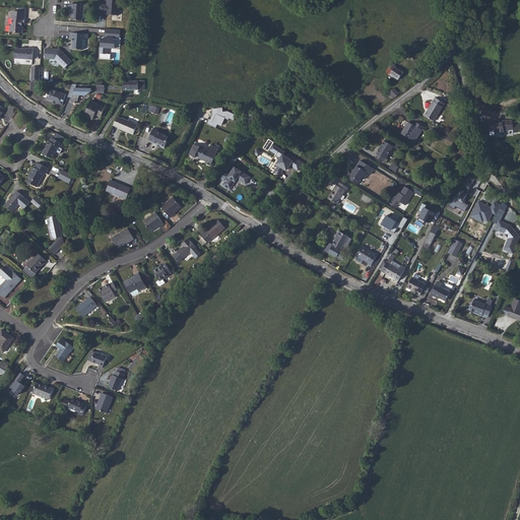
[(106,0),(106,4),(100,4),(100,9),(107,9),(107,14),(118,15),(119,0),(113,0),(106,0)]
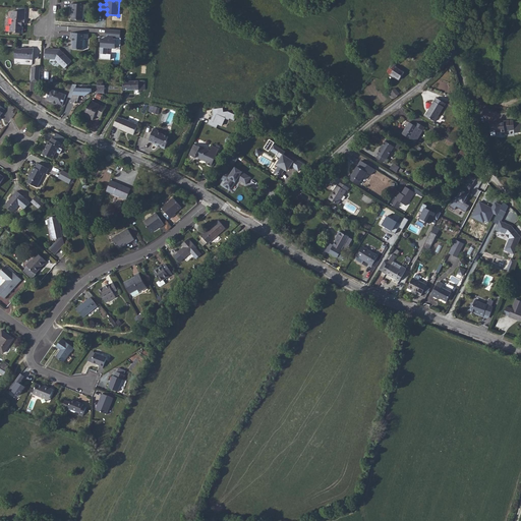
[(72,13),(72,20),(82,21),(83,9),(88,9),(88,5),(77,4),(77,8),(72,8),(72,13)]
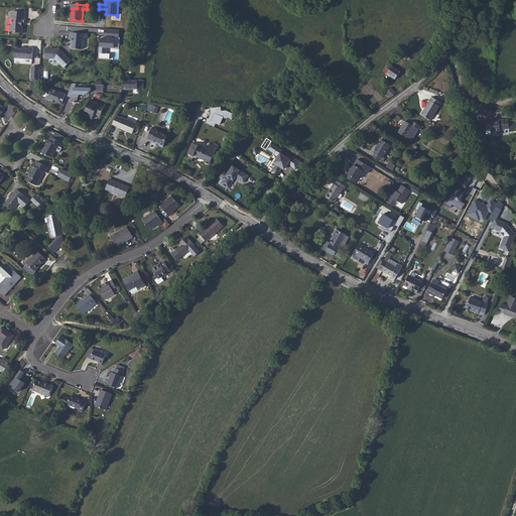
[(18,11),(13,11),(13,14),(11,13),(10,18),(13,19),(12,24),(10,26),(10,31),(16,31),(16,33),(22,33),(23,26),(22,26),(22,23),(22,19),(24,19),(25,19),(26,12),(18,11)]
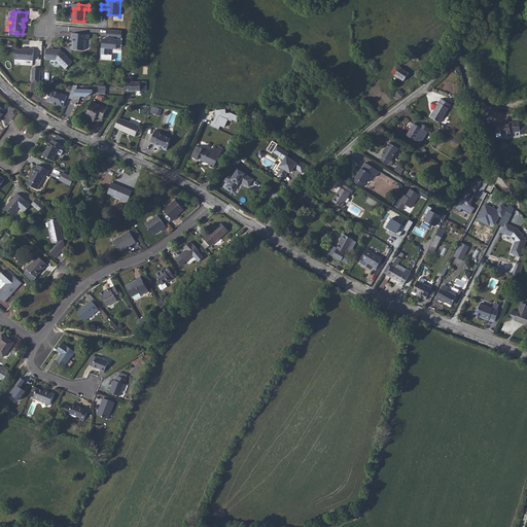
[(78,38),(73,38),(73,42),(74,42),(73,49),(84,50),(85,38),(89,39),(90,35),(78,34),(78,38)]
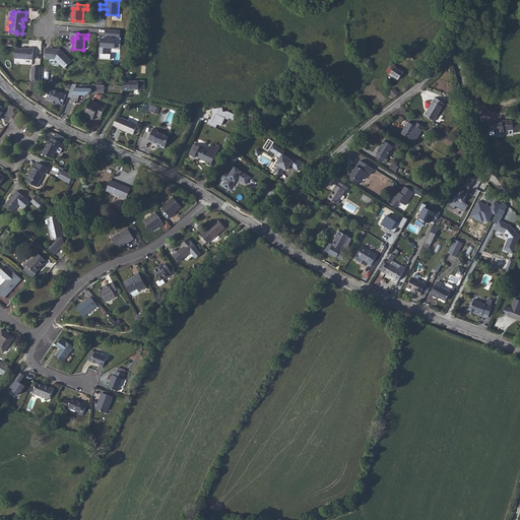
[(117,49),(117,39),(113,39),(113,38),(105,38),(105,39),(100,39),(99,60),(112,61),(112,53),(105,53),(105,49),(117,49)]
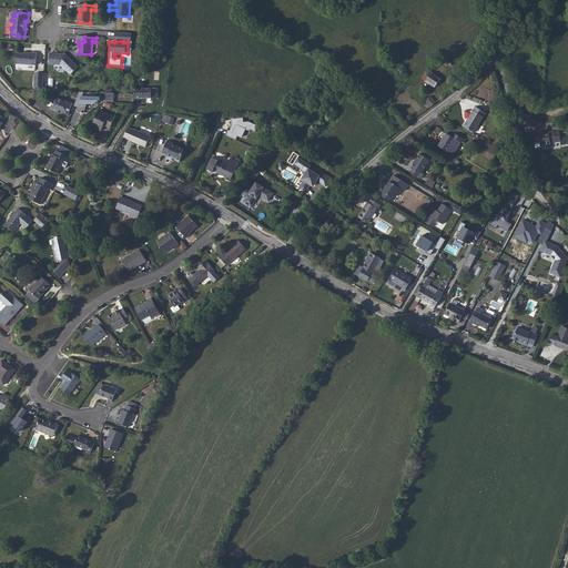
[(17,52),(16,64),(36,66),(37,52),(31,52),(31,53),(26,52),(26,53),(17,52)]
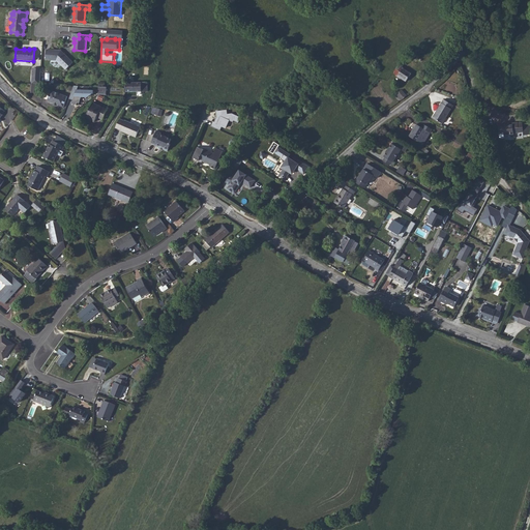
[(55,50),(47,50),(46,59),(51,60),(51,59),(56,60),(66,69),(74,62),(61,51),(57,51),(56,52),(55,52),(55,50)]
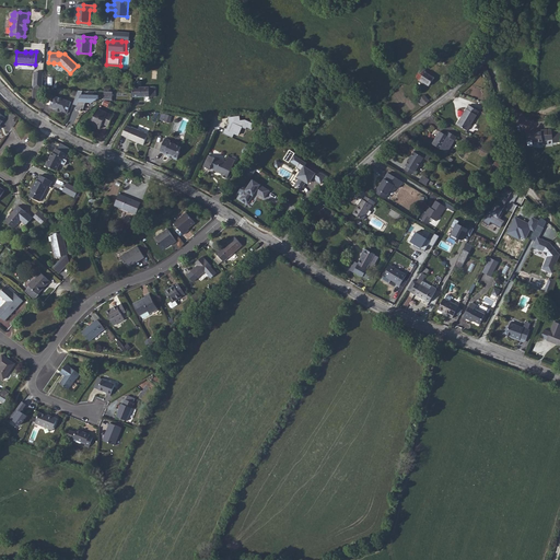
[(435,78),(421,69),(416,77),(429,86),(435,78)]
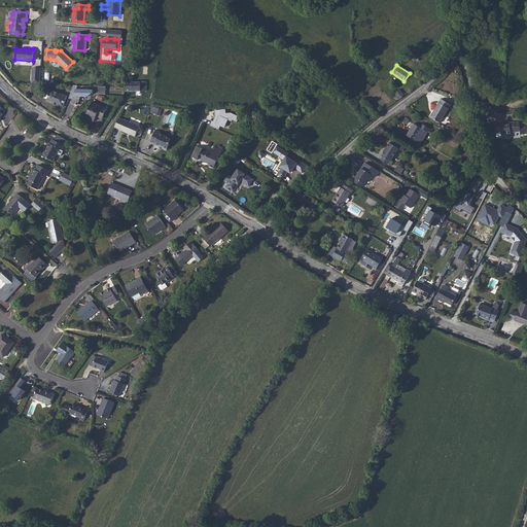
[(32,68),(31,83),(40,83),(41,69),(32,68)]
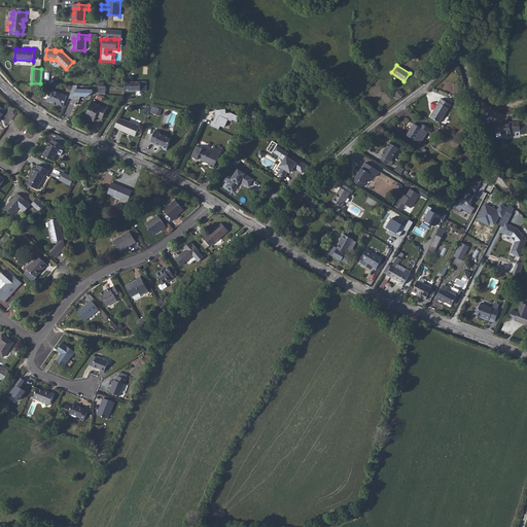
[(125,82),(125,91),(130,91),(130,90),(131,90),(131,91),(147,91),(146,81),(125,82)]
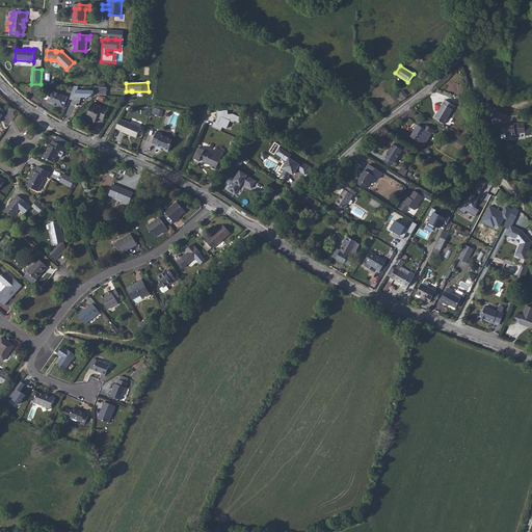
[(40,85),(31,84),(31,92),(40,92),(40,85)]
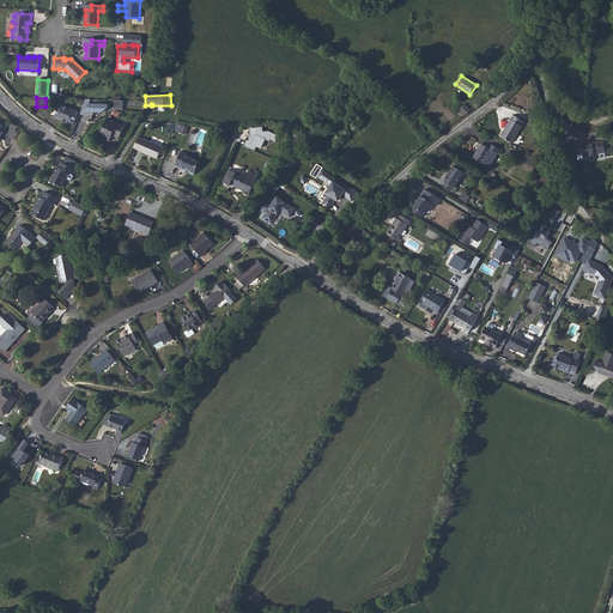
[(59,104),(54,117),(61,120),(62,120),(66,121),(66,122),(73,125),(78,111),(59,104)]
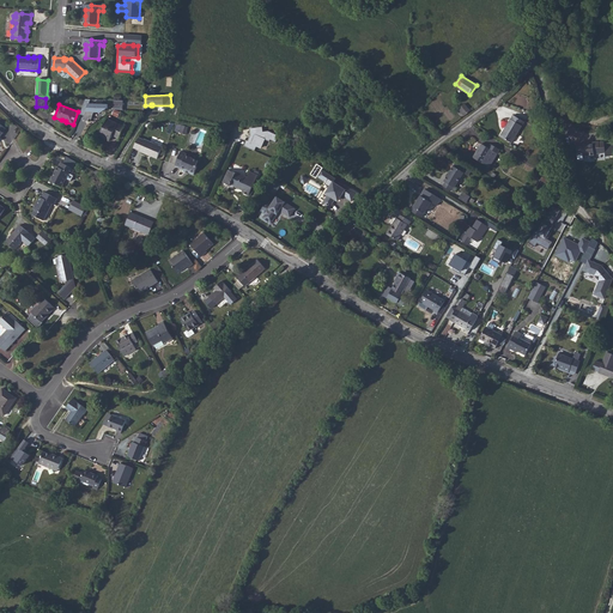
[(89,104),(83,120),(89,122),(89,119),(91,120),(93,113),(102,113),(108,108),(108,104),(89,104)]
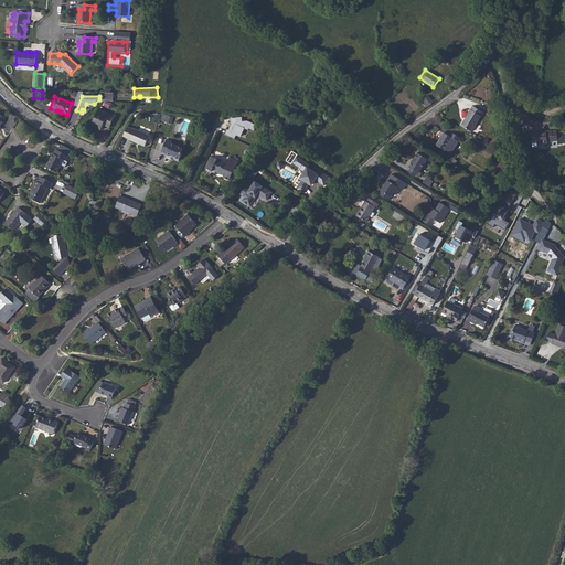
[(428,107),(434,103),(428,96),(423,100),(428,107)]
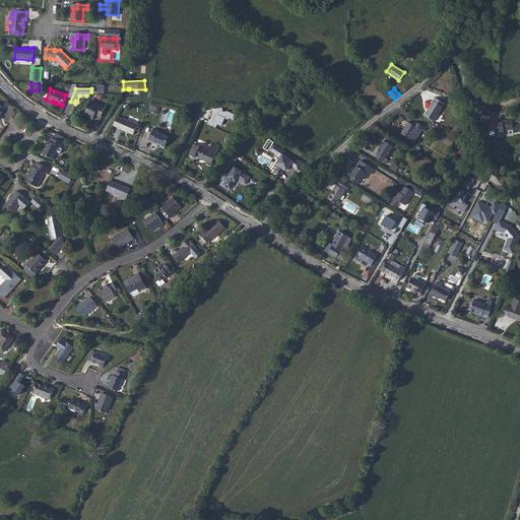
[(434,121),(445,104),(436,98),(425,116),(434,121)]
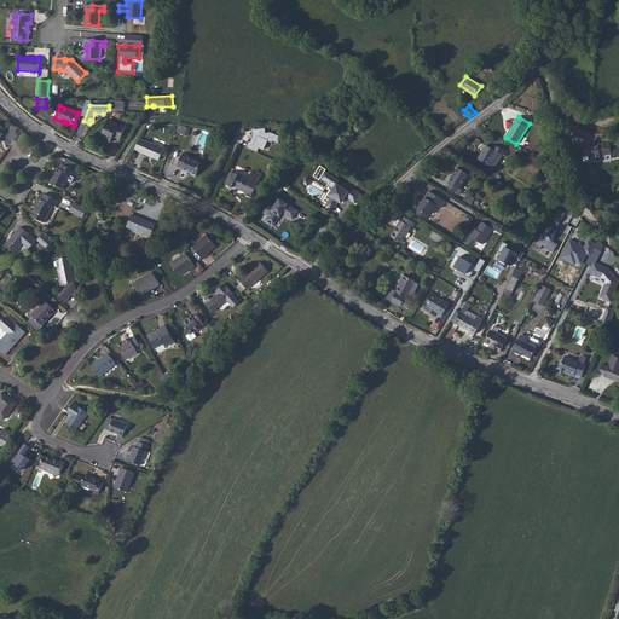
[(100,137),(111,143),(114,137),(115,134),(122,137),(126,128),(109,120),(100,137)]
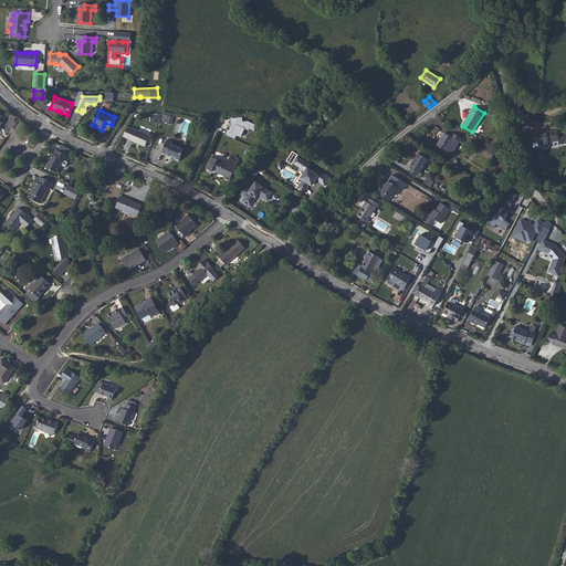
[(227,128),(224,135),(236,140),(238,136),(242,138),(247,129),(257,133),(260,126),(248,121),(244,121),(243,117),(230,118),(231,126),(229,129),(227,128)]
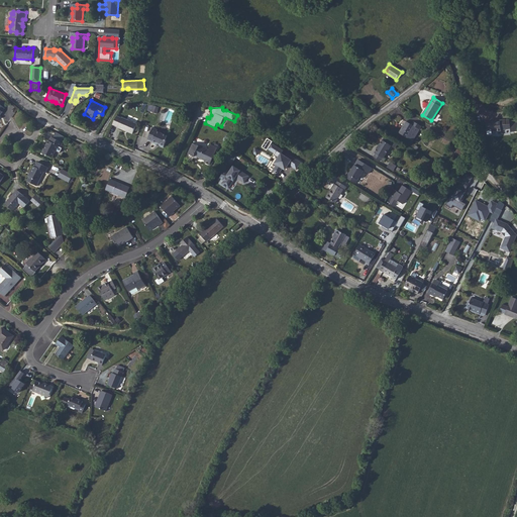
[(117,116),(113,124),(118,127),(117,127),(126,131),(127,129),(133,132),(136,124),(122,117),(121,118),(117,116)]
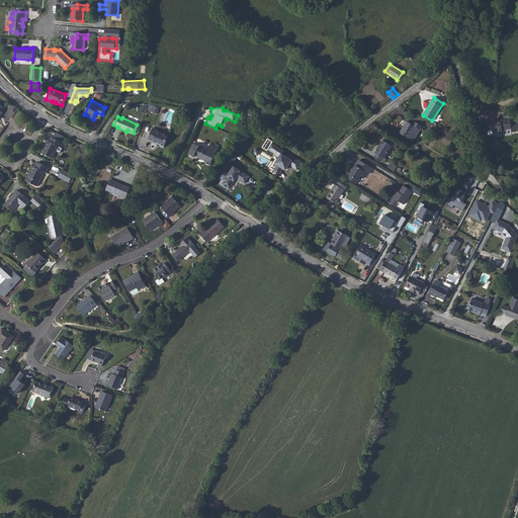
[(511,130),(511,120),(511,119),(506,120),(506,119),(501,120),(501,122),(497,122),(497,121),(488,122),(488,127),(492,127),(493,132),(502,132),(502,131),(511,130)]
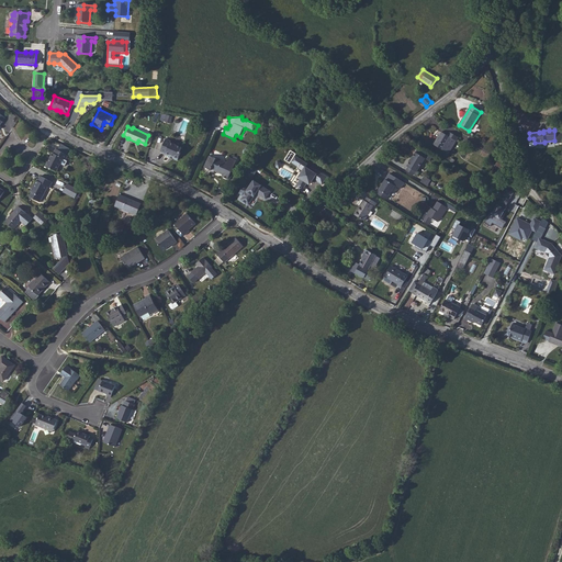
[(451,150),(459,137),(450,132),(448,135),(441,132),(434,145),(444,150),(446,147),(451,150)]
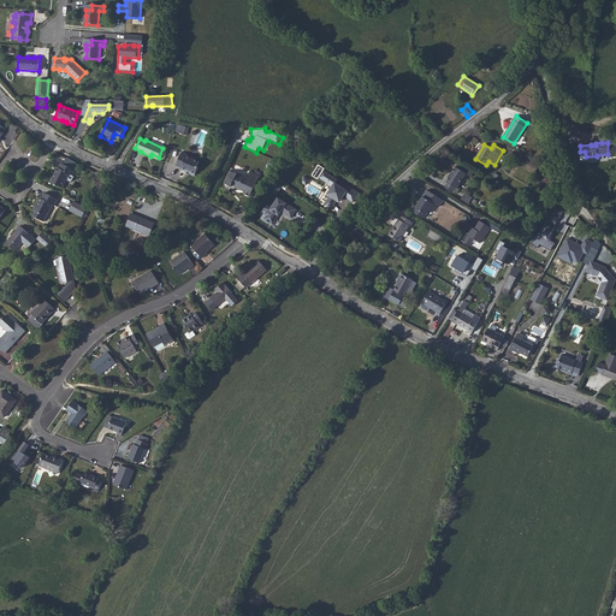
[(182,153),(176,166),(182,169),(182,170),(185,172),(187,172),(187,170),(189,171),(190,173),(195,176),(199,169),(197,166),(200,161),(187,157),(188,155),(182,153)]
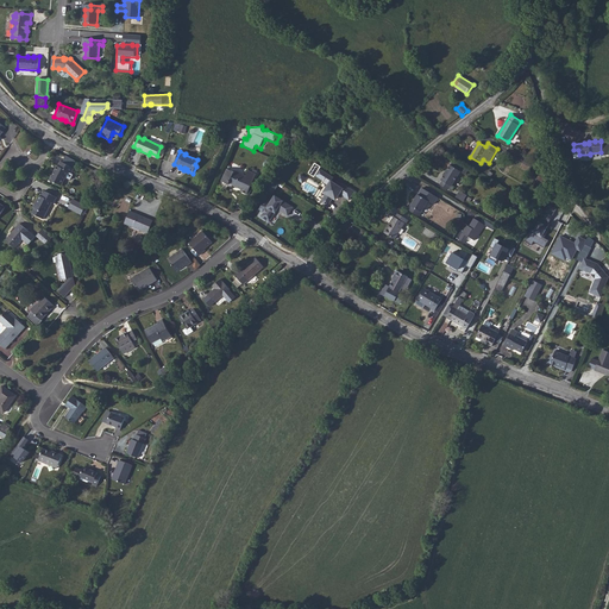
[(52,175),(50,181),(55,183),(56,183),(62,186),(66,177),(70,180),(74,175),(71,174),(74,168),(61,161),(58,167),(57,165),(55,170),(56,171),(54,175),(52,175)]
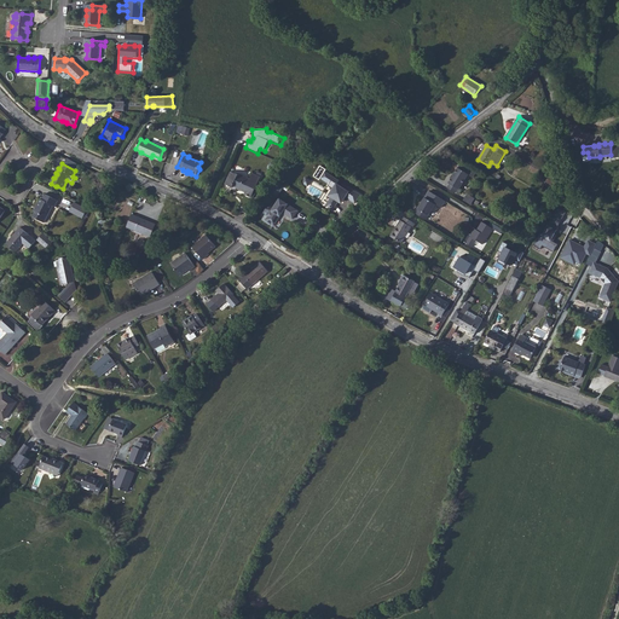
[(460,190),(468,174),(473,178),(476,173),(461,165),(449,183),(450,184),(447,189),(455,192),(456,192),(458,189),(460,190)]
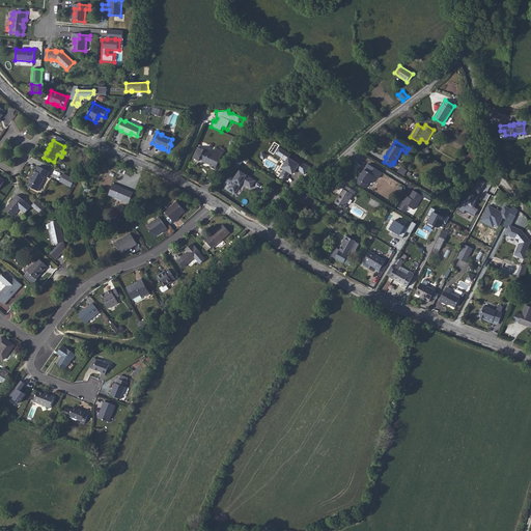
[(198,147),(193,158),(200,161),(200,160),(201,159),(203,160),(202,161),(211,165),(210,167),(216,169),(224,151),(223,151),(224,149),(221,147),(220,150),(217,148),(215,154),(204,148),(204,150),(198,147)]
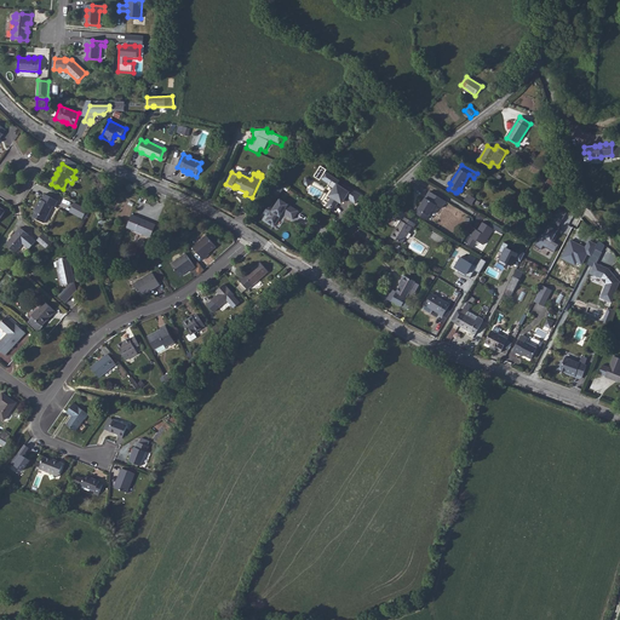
[(356,204),(361,195),(356,191),(356,193),(344,184),(342,188),(339,185),(338,184),(339,181),(326,172),(321,178),(329,184),(328,187),(334,190),(331,195),(333,197),(327,205),(334,210),(339,201),(340,202),(344,201),(346,196),(351,200),(350,200),(356,204)]
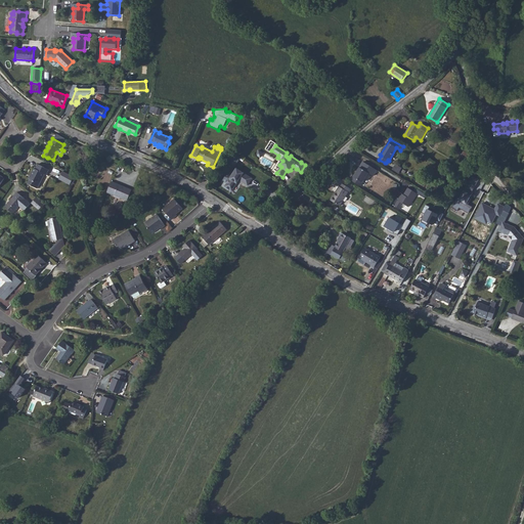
[(462,156),(463,156),(470,160),(468,162),(471,163),(477,153),(474,150),(473,154),(467,149),(467,148),(466,147),(462,156)]
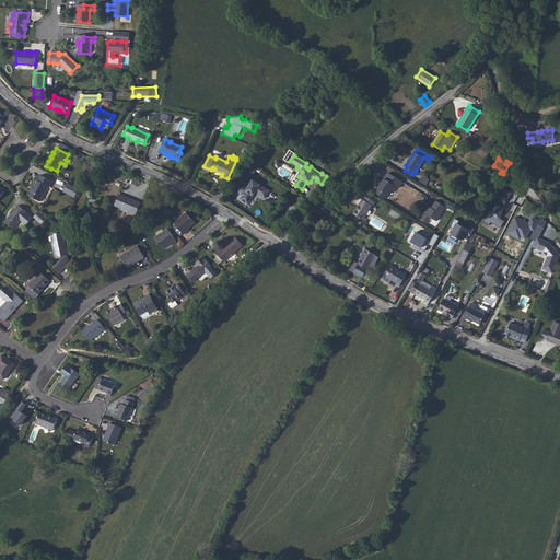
[(252,177),(257,168),(252,165),(246,174),(252,177)]
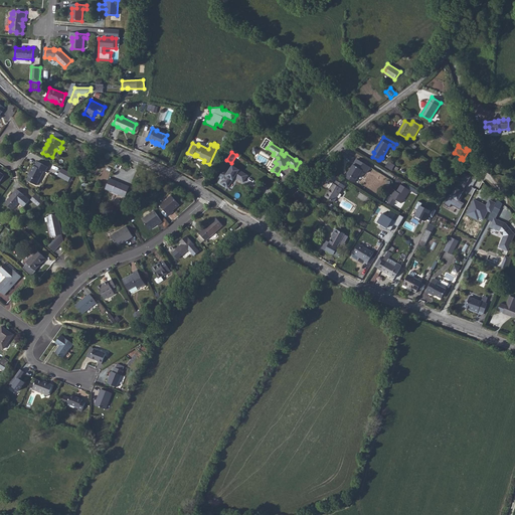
[(367,173),(370,167),(357,159),(348,174),(350,176),(348,179),(354,183),(362,170),(367,173)]
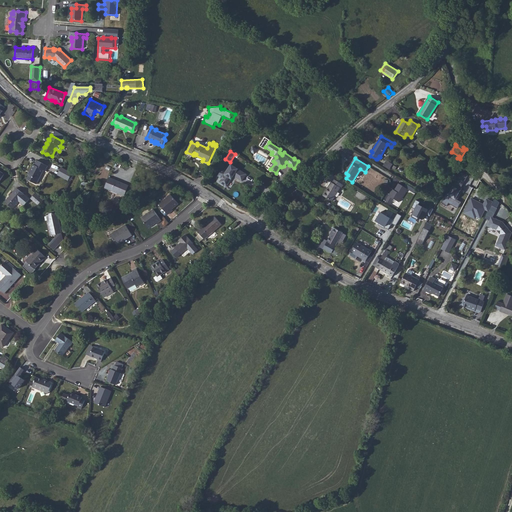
[(29,174),(27,179),(37,184),(44,170),(45,171),(48,166),(37,160),(35,165),(33,164),(31,170),(29,174)]
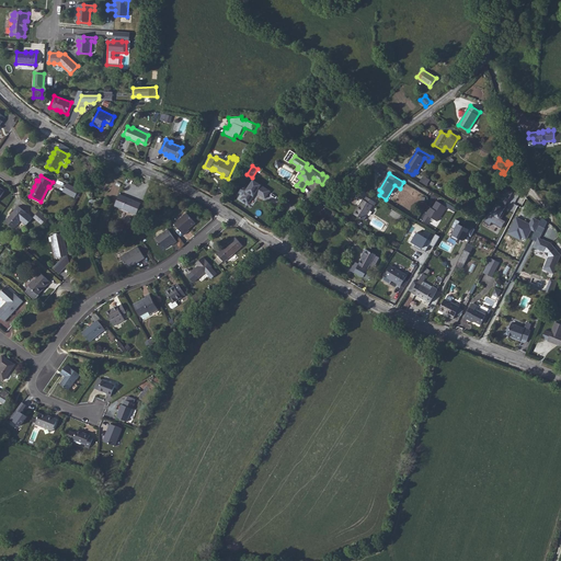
[(427,185),(430,181),(424,176),(421,181),(427,185)]
